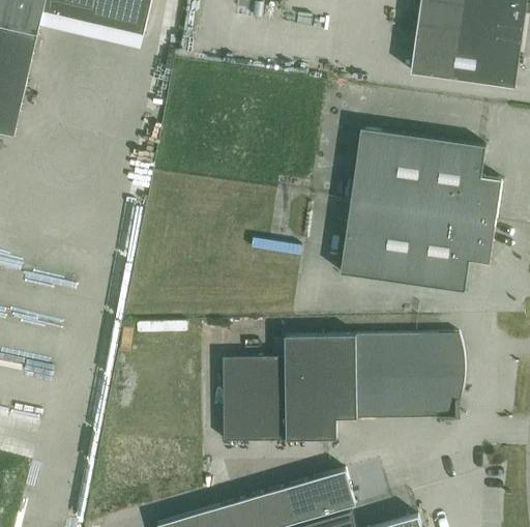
[(0,0),(0,132),(16,136),(43,11),(124,30),(131,0),(0,0)]
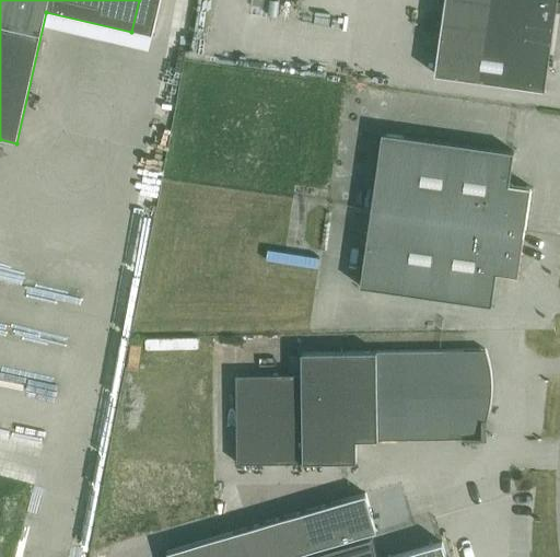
[(156,41),(163,0),(152,0),(146,38),(156,41)]
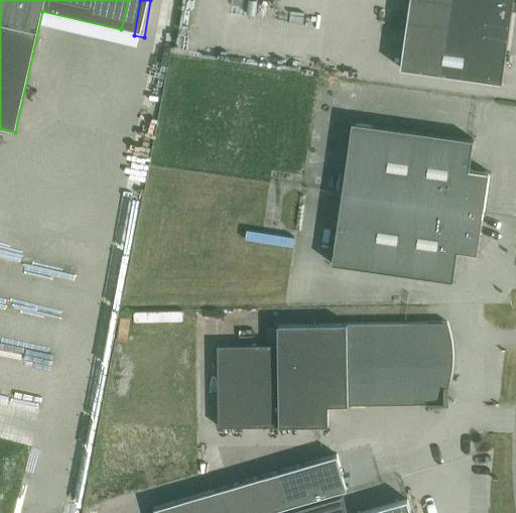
[(513,0),(408,0),(399,71),(501,86),(511,14),(515,15),(515,11),(515,5),(512,5),(513,0)]
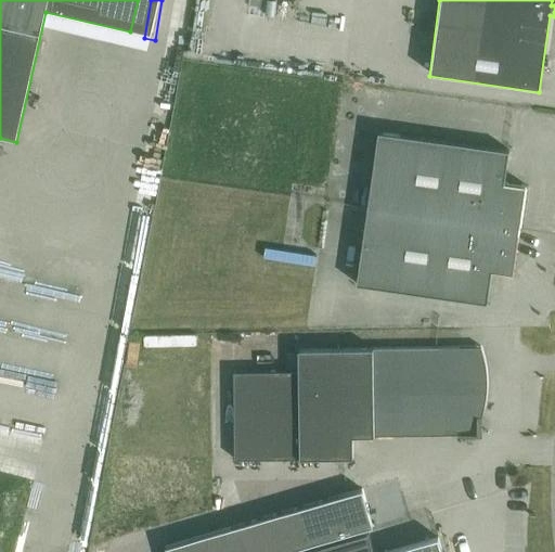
[(366,210),(518,233),(525,189),(503,185),(508,153),(377,135),(366,210)]
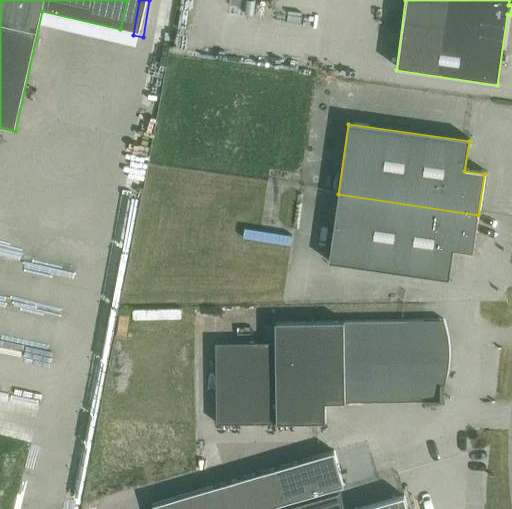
[(473,259),(478,215),(338,194),(328,265),(449,282),(453,252),(473,259)]
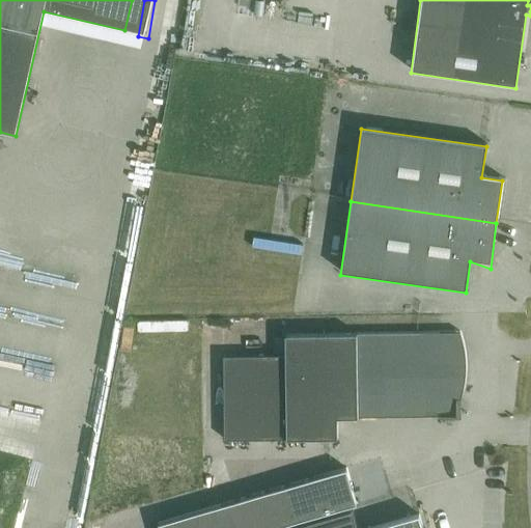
[(312,278),(312,305),(320,305),(320,279),(312,278)]
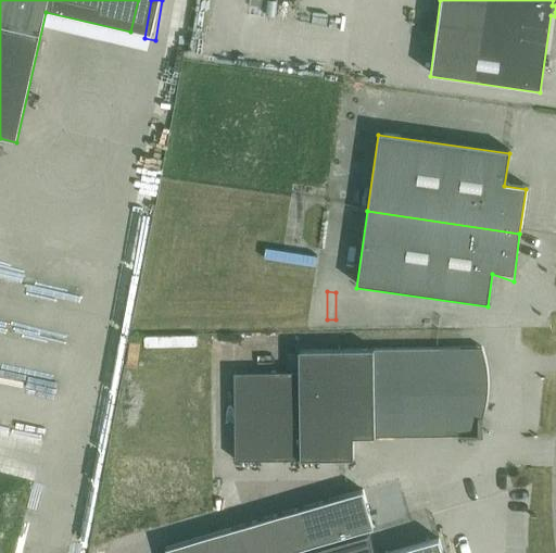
[(237,379),(238,463),(353,462),(352,440),(478,439),(478,420),(481,420),(484,412),(485,403),(487,394),(487,386),(487,377),(485,368),(483,360),(481,351),(459,351),(298,353),(299,378),(237,379)]
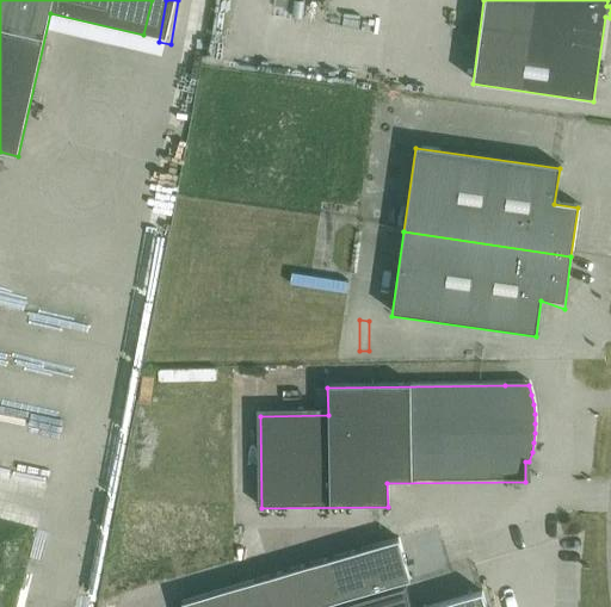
[(400,542),(325,563),(337,604),(412,582),(400,542)]
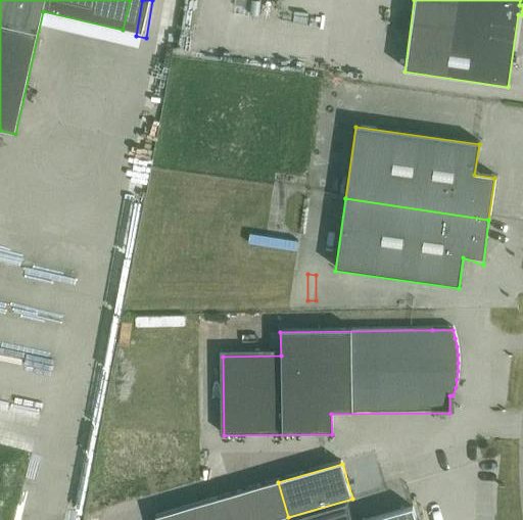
[(278,482),(238,493),(245,519),(280,519),(288,517),(278,482)]
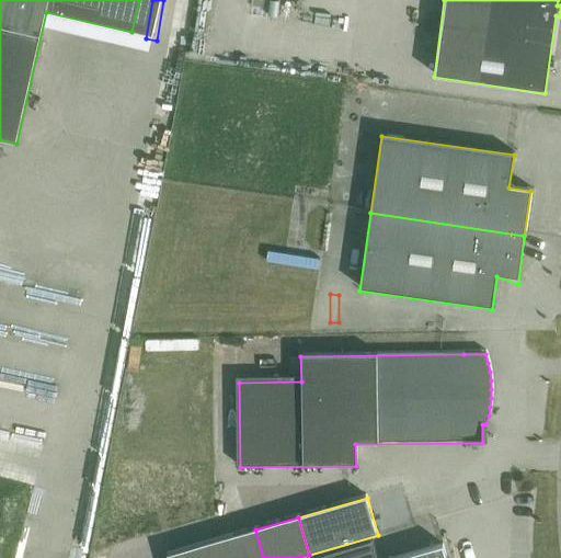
[(263,557),(255,530),(167,555),(167,557),(263,557)]
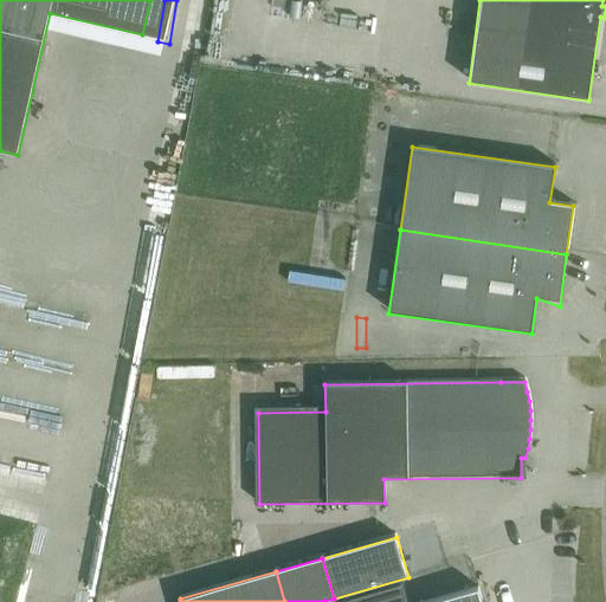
[(407,601),(403,583),(336,601),(407,601)]
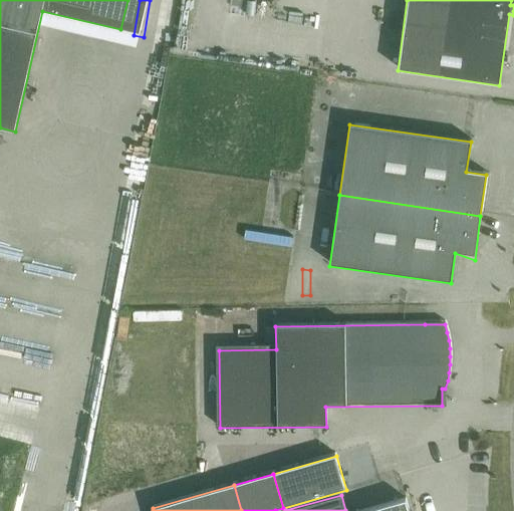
[(409,510),(406,500),(368,510),(409,510)]
